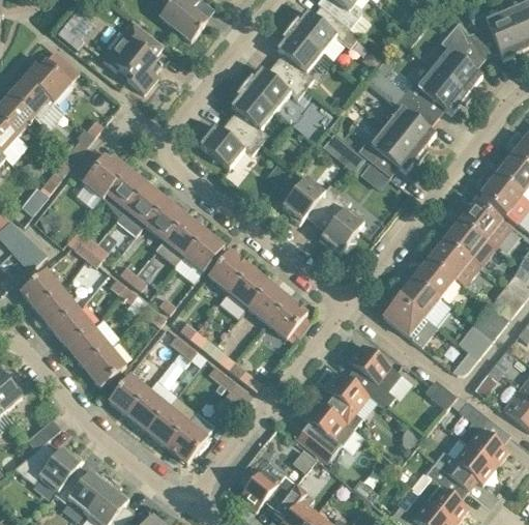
[(158,16),(189,40),(207,20),(192,7),(198,0),(165,0),(169,3),(158,16)]
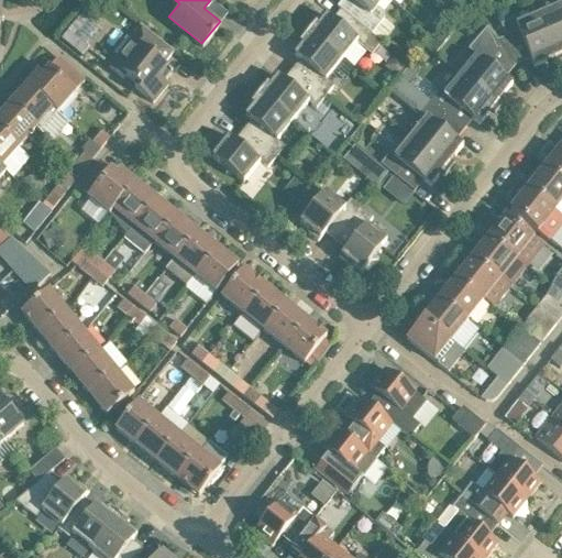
[(339,0),(337,3),(340,6),(371,31),(383,15),(382,8),(376,3),(378,0),(339,0)]
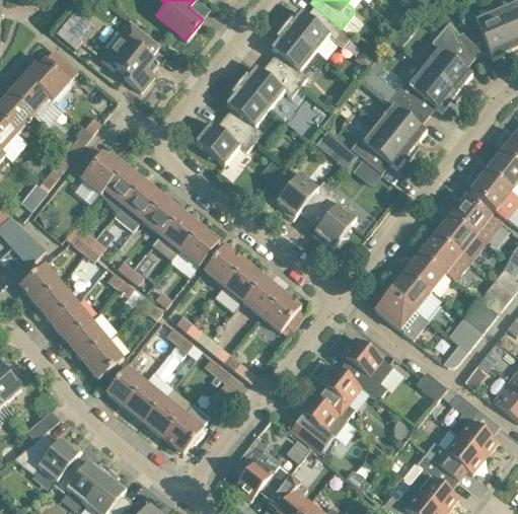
[(515,0),(497,9),(515,52),(517,51),(517,0),(515,0)]
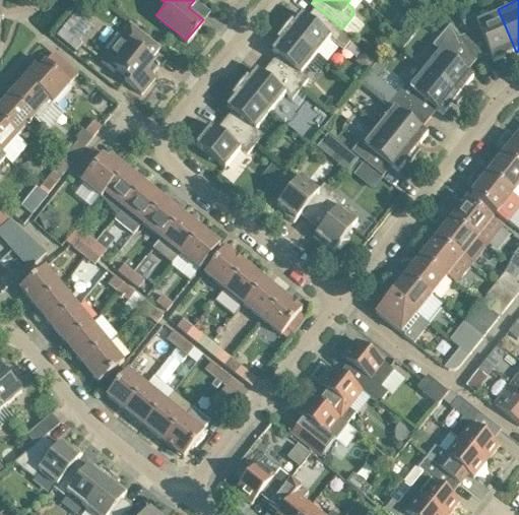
[(290,18),(283,26),(315,52),(329,35),(343,46),(350,36),(342,28),(314,5),(307,14),(301,10),(294,19),(290,18)]
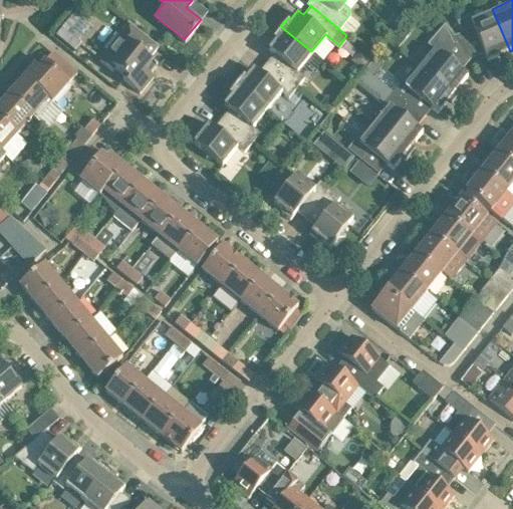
[(53,31),(70,44),(89,19),(71,6),(53,31)]
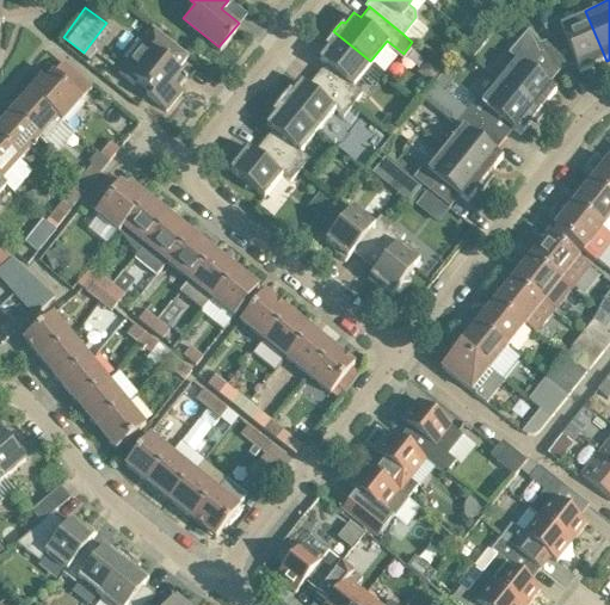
[(479,20),(467,11),(460,20),(473,30),(479,20)]
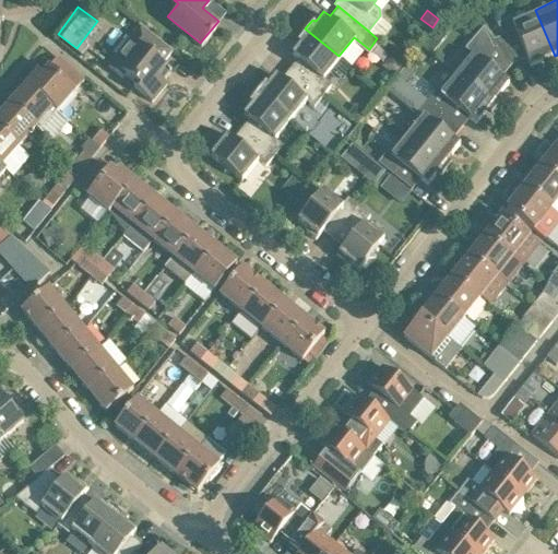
[(501,33),(493,36),(511,61),(526,55),(530,62),(546,56),(548,59),(555,56),(535,10),(512,20),(510,14),(496,20),(501,33)]
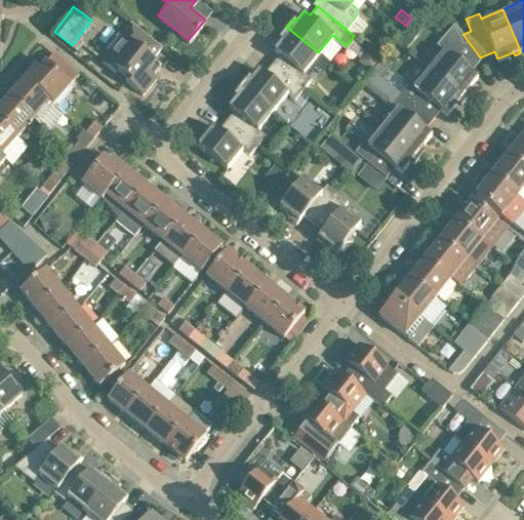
[(126,37),(115,52),(109,48),(101,58),(114,70),(116,67),(127,75),(124,78),(142,92),(156,75),(152,72),(160,63),(152,55),(161,44),(130,20),(120,32),(126,37)]
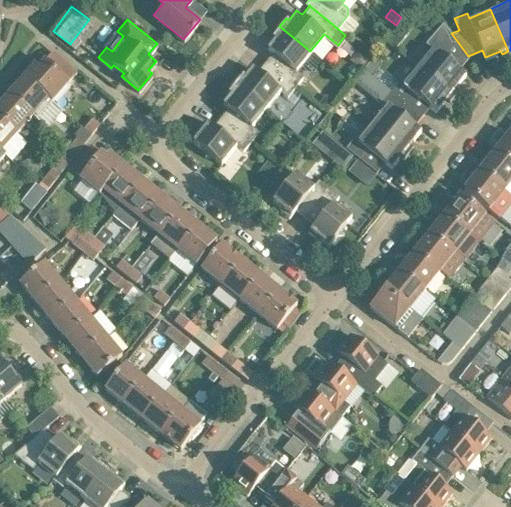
[(432,47),(417,64),(453,93),(458,88),(455,85),(465,72),(459,67),(468,56),(451,33),(442,21),(425,41),(432,47)]
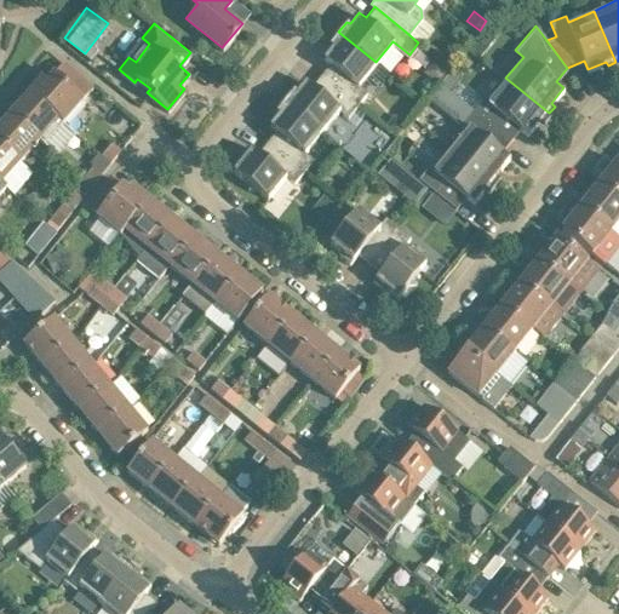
[(485,27),(468,47),(477,55),(494,34),(485,27)]
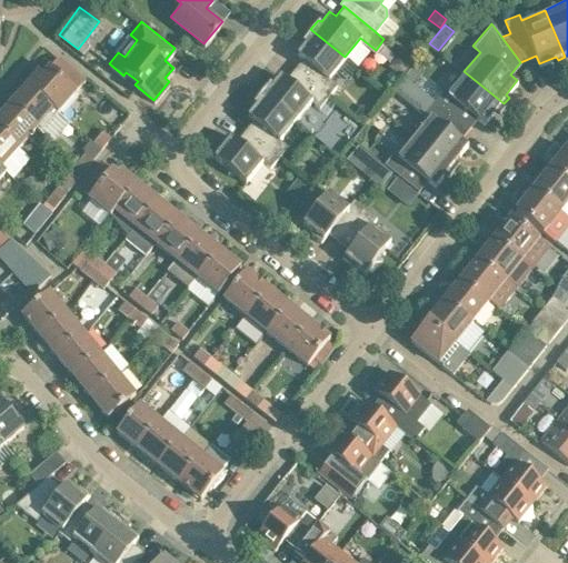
[(302,57),(295,67),(328,94),(337,82),(329,77),(345,57),(310,29),(302,39),(305,41),(297,51),(302,57)]
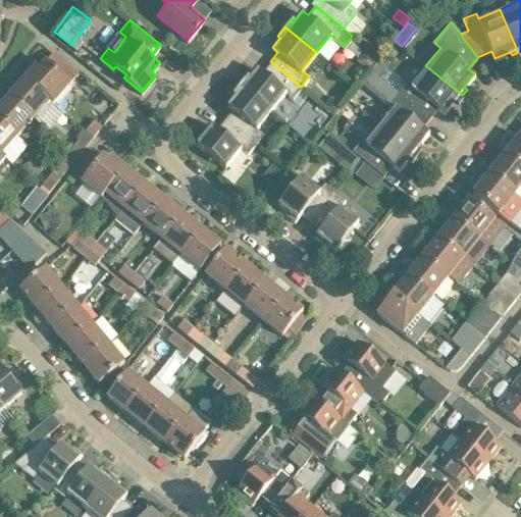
[(356,54),(359,57),(368,63),(376,51),(365,43),(356,54)]
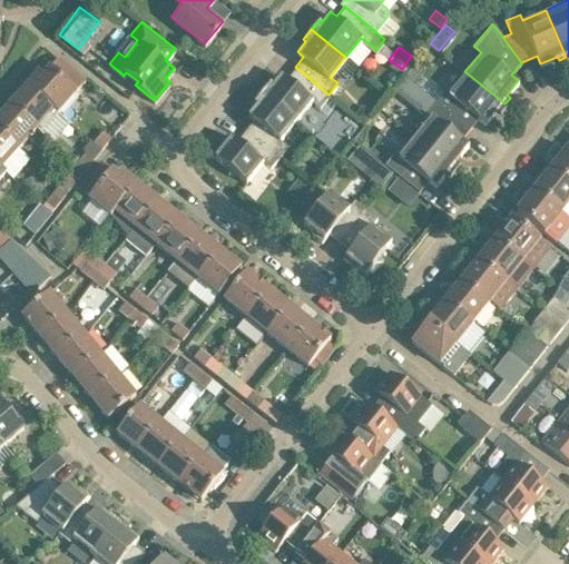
[(27,81),(28,82),(52,106),(57,110),(85,79),(58,55),(42,72),(38,68),(27,81)]
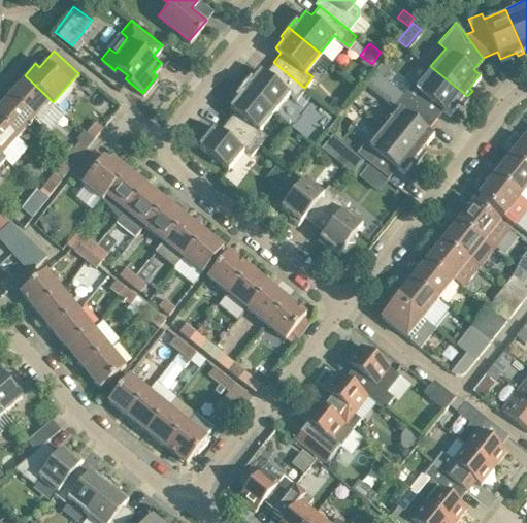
[(383,57),(374,68),(383,74),(391,63),(383,57)]
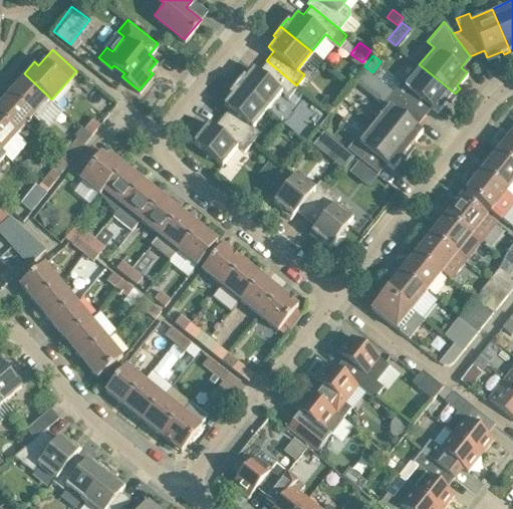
[(243,73),(236,82),(266,107),(281,89),(288,95),(296,85),(266,60),(258,70),(253,65),(245,74),(243,73)]
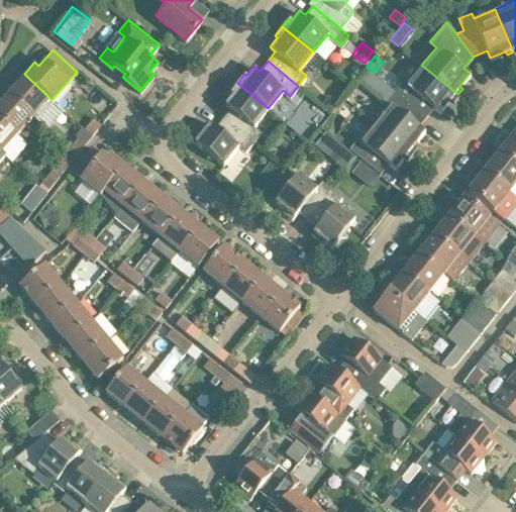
[(403,80),(395,90),(426,115),(433,105),(439,110),(450,97),(453,100),(457,94),(421,65),(407,83),(403,80)]
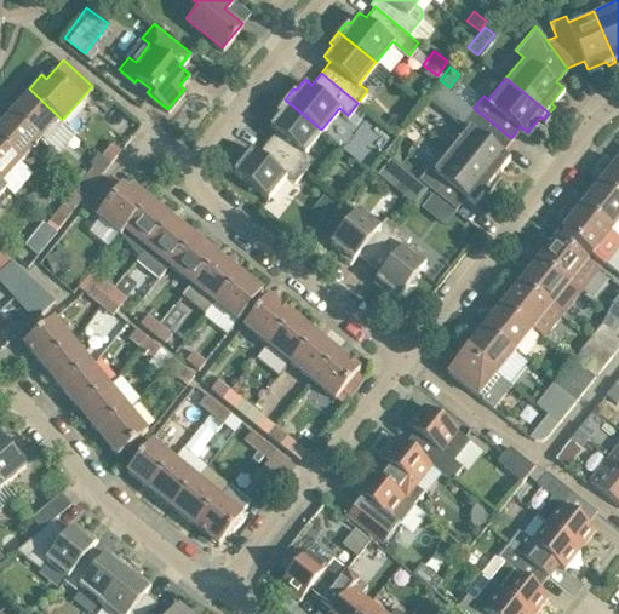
[(469,124),(451,145),(494,181),(500,174),(497,171),(509,155),(502,149),(511,138),(474,108),(439,80),(427,95),(462,122),(463,120),(469,124)]
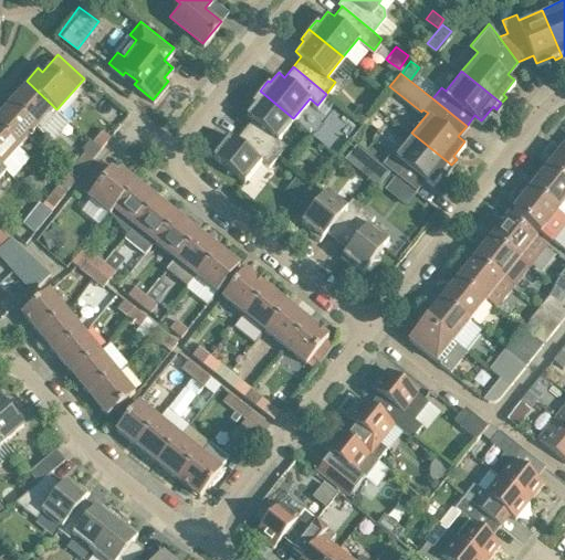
[(27,81),(9,101),(35,125),(40,128),(56,109),(52,105),(28,82),(27,81)]
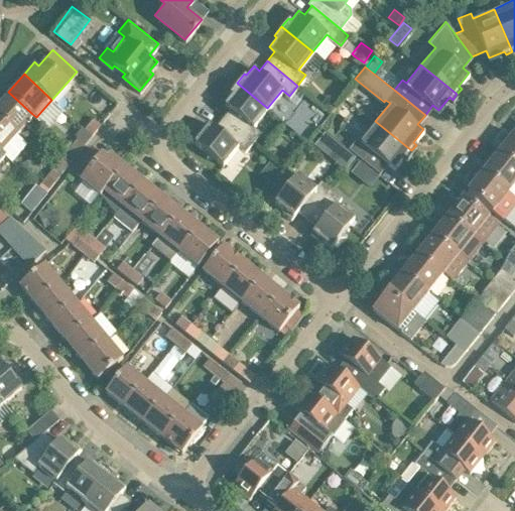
[(230,107),(222,116),(252,141),(260,131),(253,125),(267,108),(237,83),(229,91),(231,93),(224,103),(230,107)]
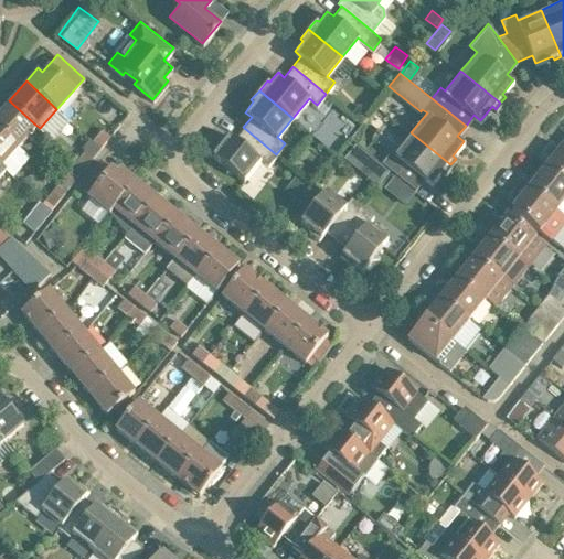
[(350,107),(361,115),(369,105),(358,96),(350,107)]
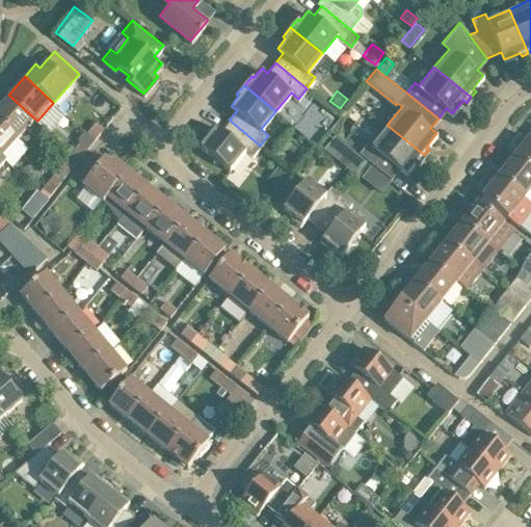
[(8,95),(0,104),(0,121),(17,136),(33,117),(8,95)]
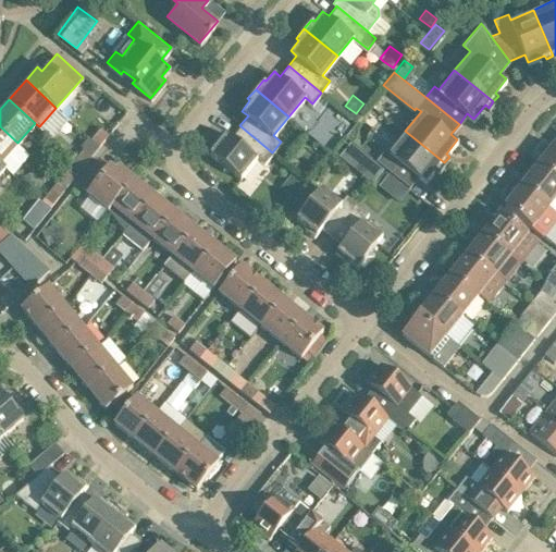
[(310,122),(329,138),(349,115),(331,99),(310,122)]
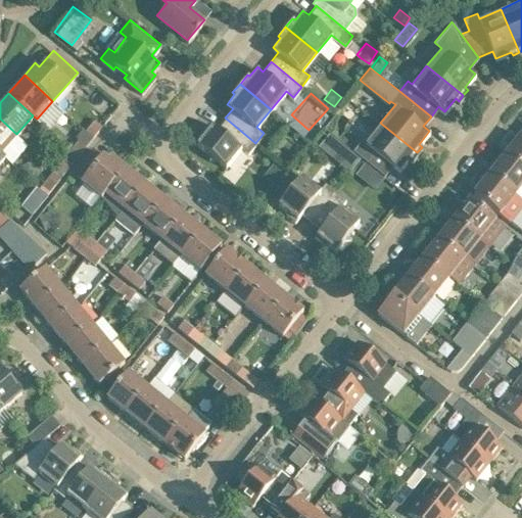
[(255,143),(225,118),(217,128),(209,121),(201,131),(204,133),(196,142),(226,166),(240,147),(247,153),(255,143)]
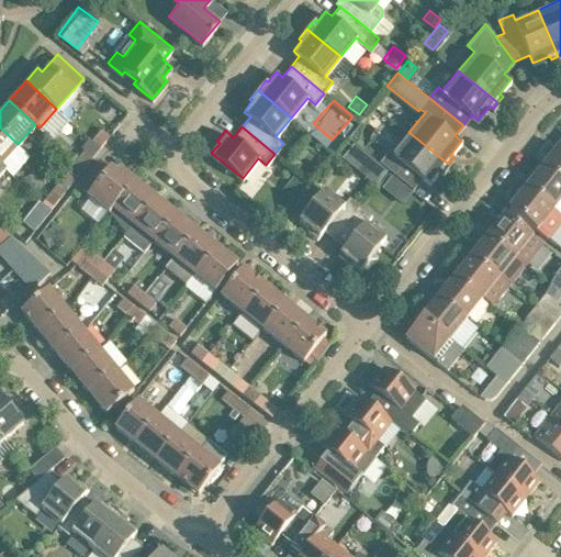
[(0,163),(4,167),(12,173),(29,154),(18,144),(0,127),(0,163)]
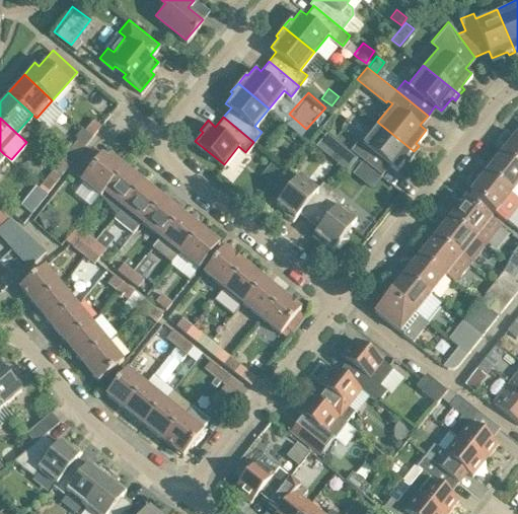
[(85,128),(89,131),(92,134),(100,123),(93,118),(85,128)]
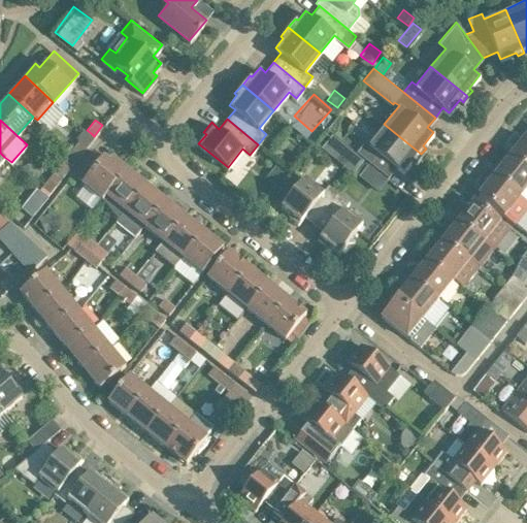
[(421,154),(384,124),(369,142),(365,139),(356,151),(388,175),(396,166),(402,171),(414,158),(417,160),(421,154)]
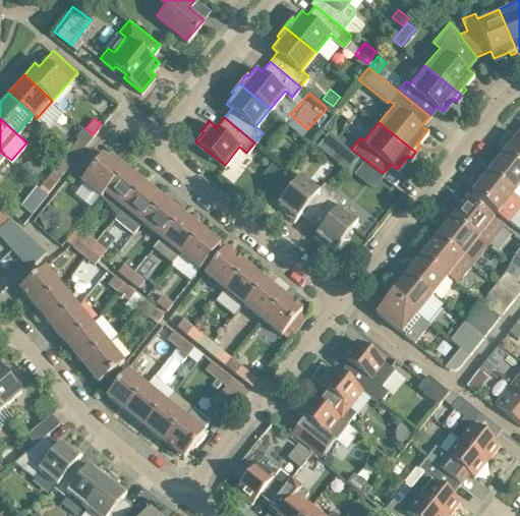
[(345,168),(356,156),(326,130),(314,142),(345,168)]
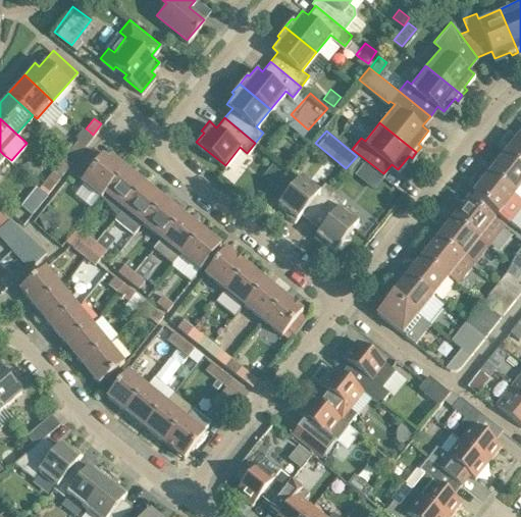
[(520,134),(518,133),(503,152),(520,165),(520,134)]
